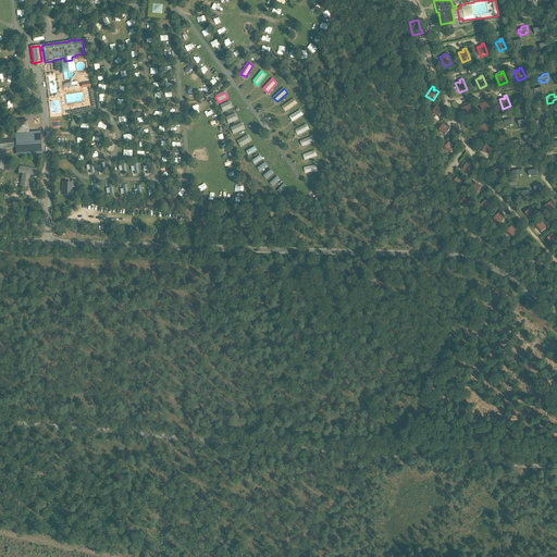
[(286,111),(297,103),(294,99),(283,107),(286,111)]
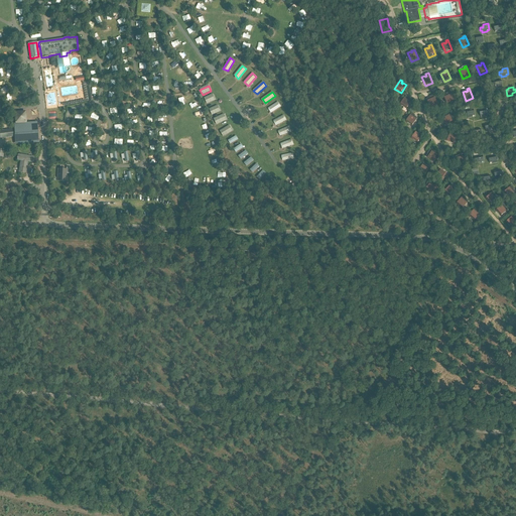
[(446,95),(443,96),(447,105),(454,102),(449,92),(447,93),(448,95),(446,95)]
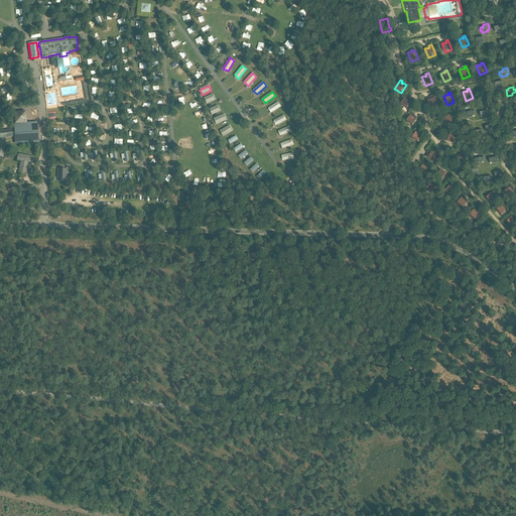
[(205,98),(207,104),(215,101),(213,95),(205,98)]
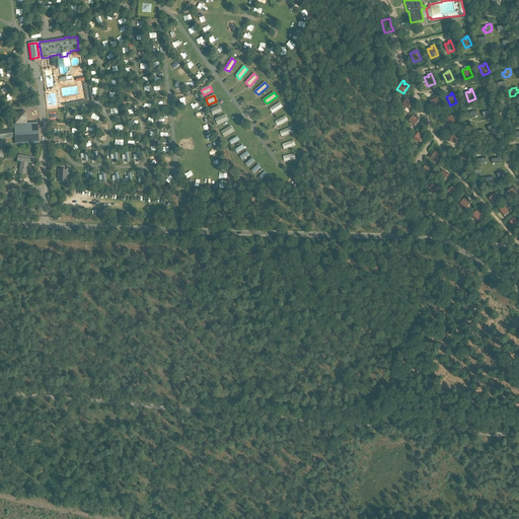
[(432,98),(429,99),(433,108),(440,105),(436,95),(434,96),(434,98),(433,99),(432,98)]
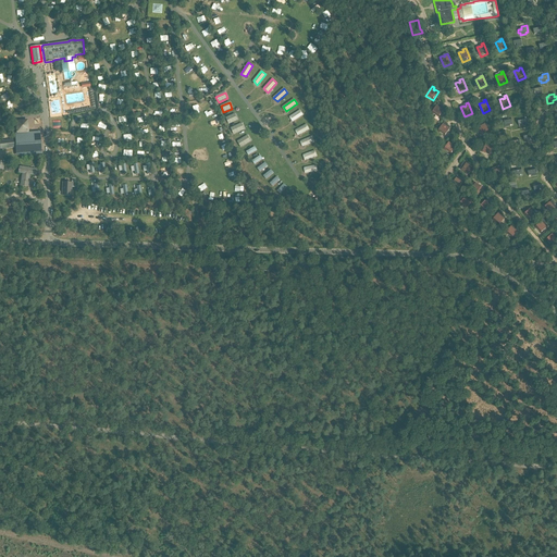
[(437,103),(432,113),(438,118),(444,109),(441,107),(441,108),(438,107),(440,104),(437,103)]
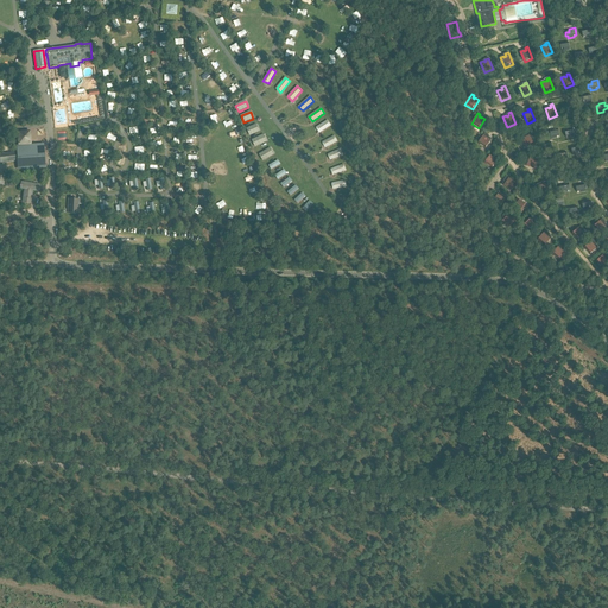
[(328,120),(316,128),(320,133),(331,126),(328,120)]
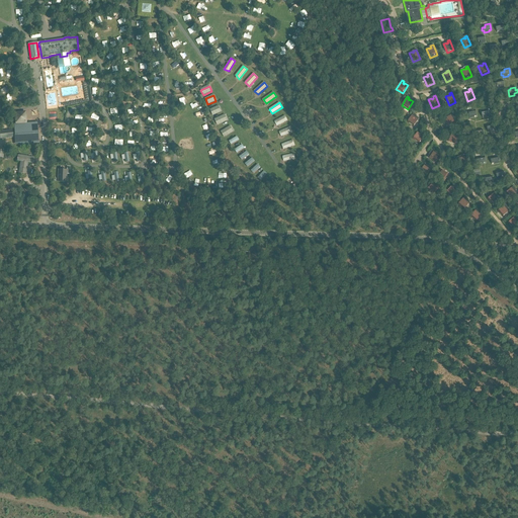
[(210,110),(213,115),(221,112),(219,106),(210,110)]
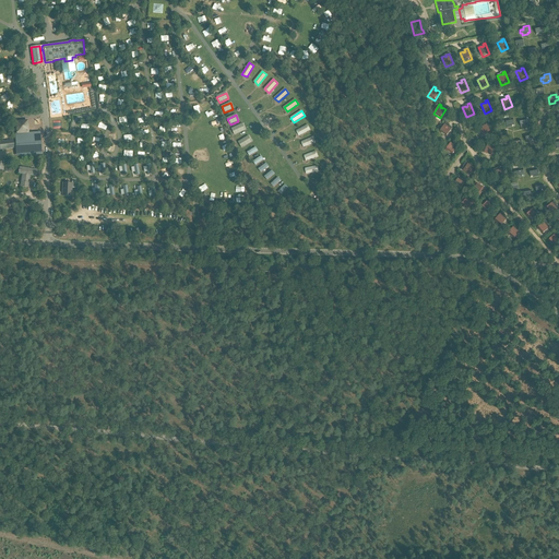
[(445,122),(440,132),(447,137),(452,128),(449,126),(449,127),(447,126),(448,123),(445,122)]
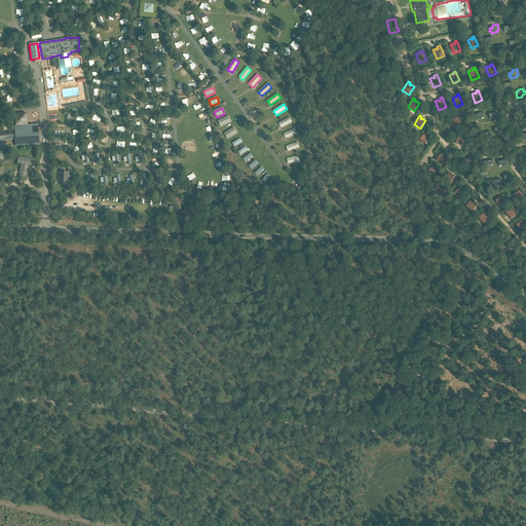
[(453,117),(450,119),(454,127),(461,124),(456,115),(454,116),(455,117),(453,118),(453,117)]
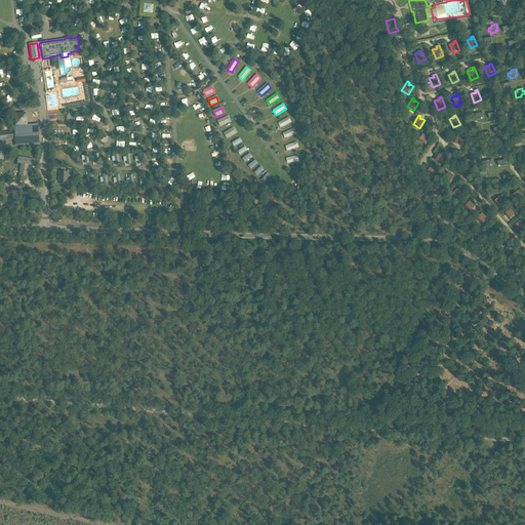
[(217,121),(220,127),(230,123),(228,117),(217,121)]
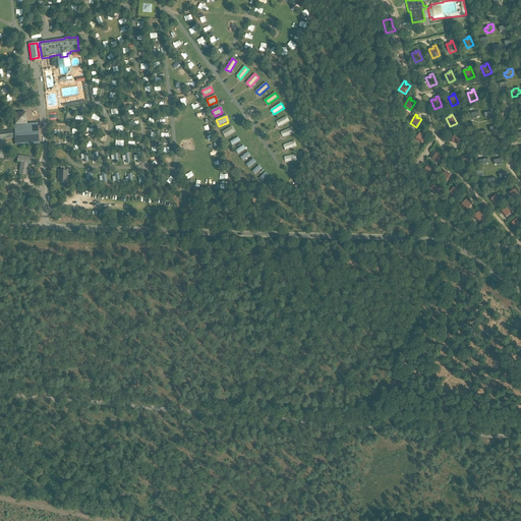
[(279,127),(289,121),(286,116),(276,122),(279,127)]
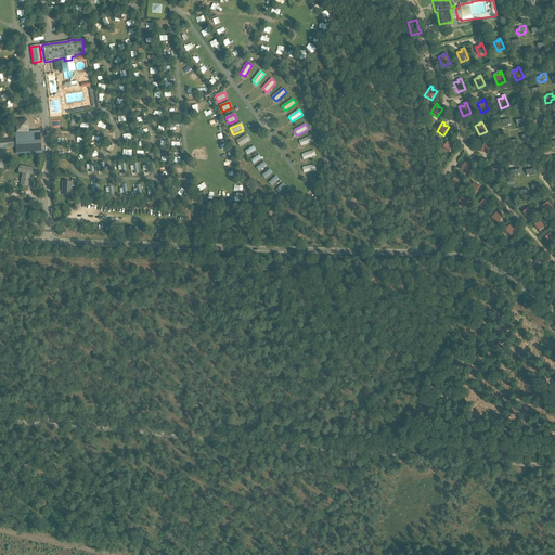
[(15,147),(16,155),(41,154),(40,131),(15,132),(15,139),(0,139),(0,144),(0,149),(15,147)]
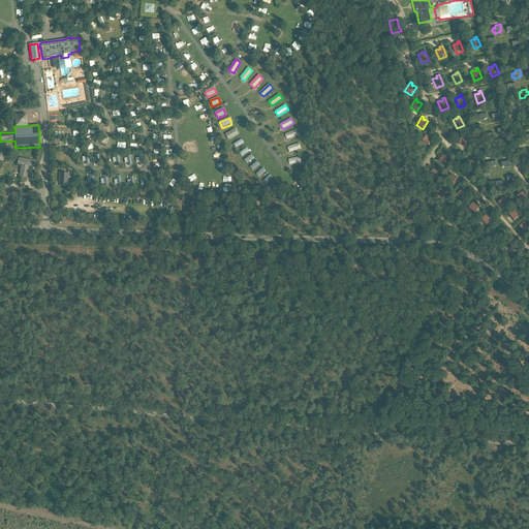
[(499,128),(497,129),(498,135),(503,134),(503,131),(506,131),(506,128),(504,128),(504,126),(499,127),(499,128)]
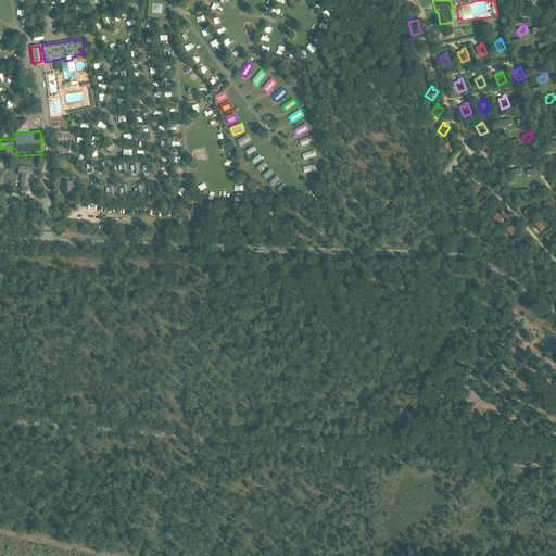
[(247,136),(236,142),(240,149),(251,142),(247,136)]
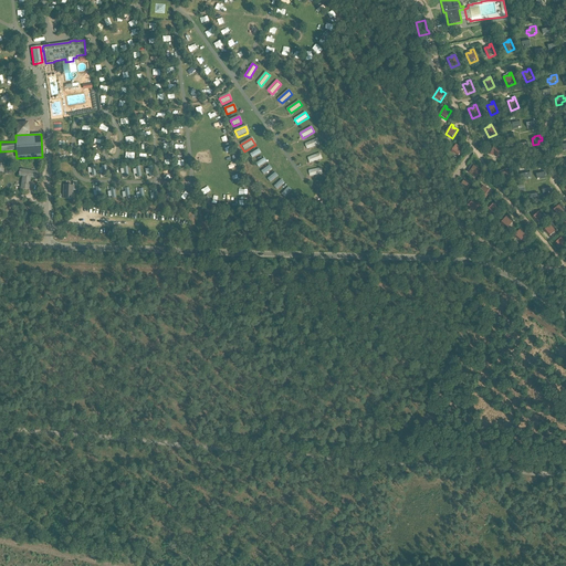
[(307,149),(320,145),(317,138),(305,144),(307,149)]
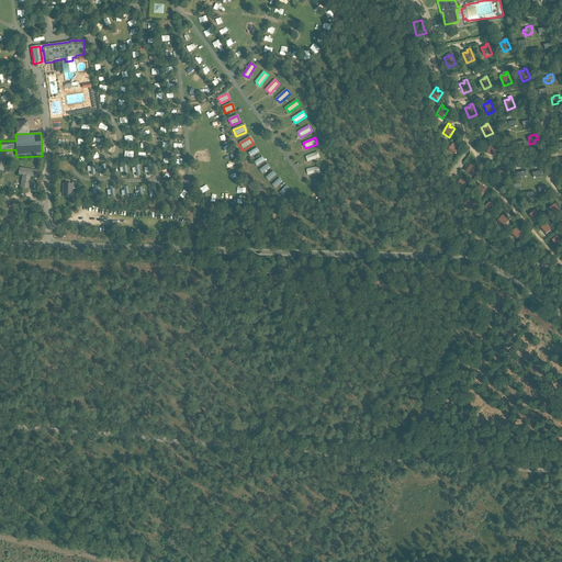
[(517,142),(515,143),(516,149),(521,148),(521,145),(525,145),(525,142),(523,142),(523,139),(517,141),(517,142)]
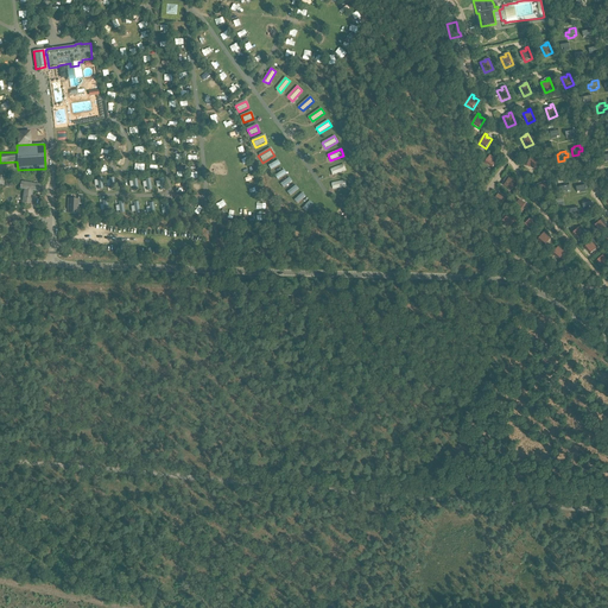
[(492,153),(485,163),(492,169),(499,159),(495,157),(494,158),(493,157),(494,154),(492,153)]
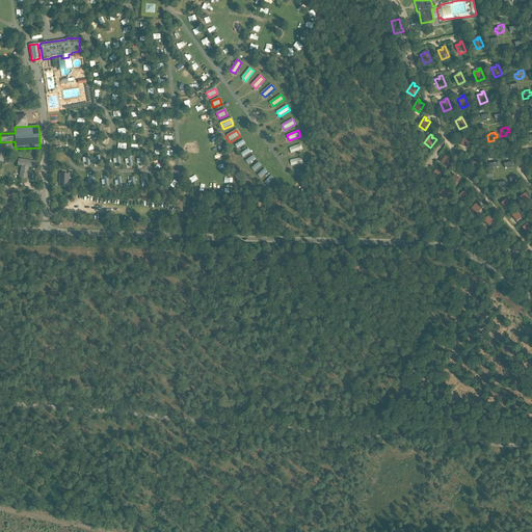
[(460,141),(458,144),(468,149),(471,141),(460,137),(459,139),(461,140),(461,142),(460,141)]
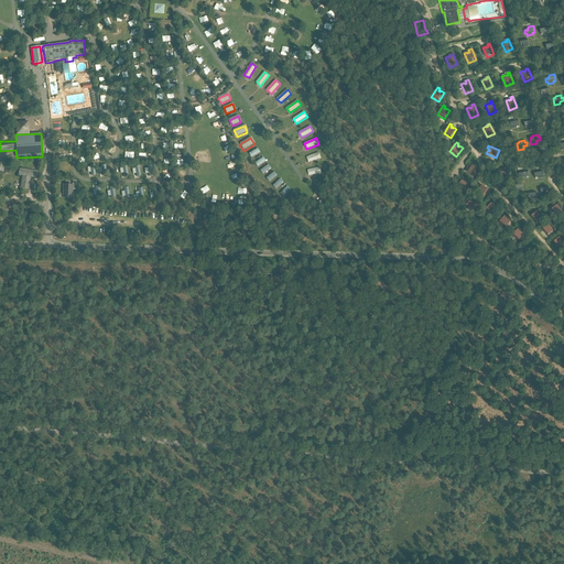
[(258,153),(261,152),(258,148),(249,153),(251,158),(258,153)]
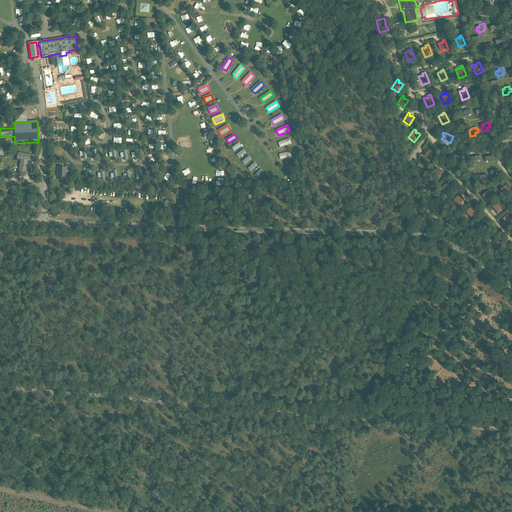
[(280,148),(291,144),(289,138),(278,142),(280,148)]
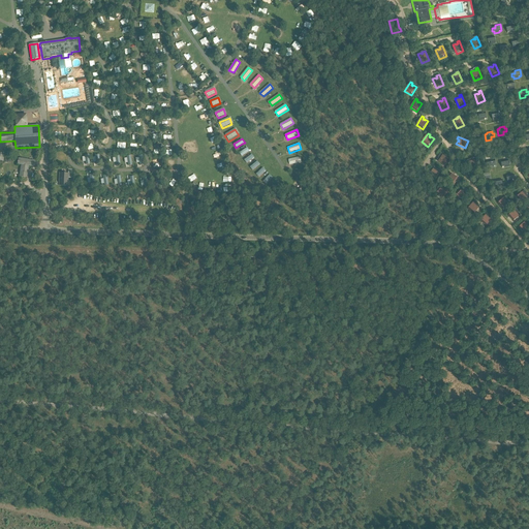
[(248,152),(250,151),(247,147),(239,153),(242,156),(248,152)]
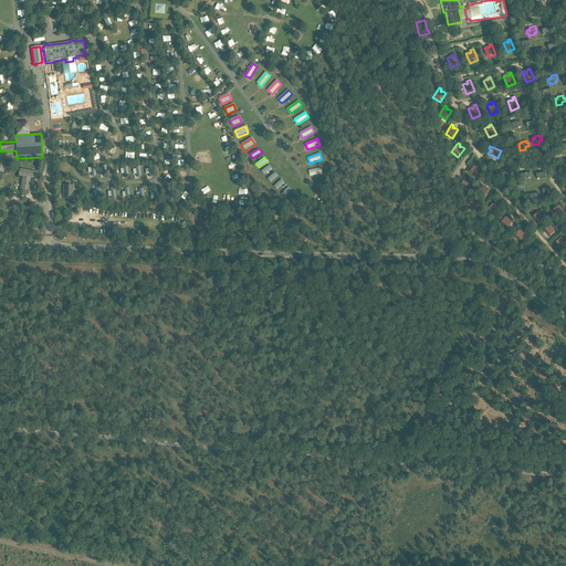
[(270,170),(273,168),(270,165),(261,171),(264,175),(270,170)]
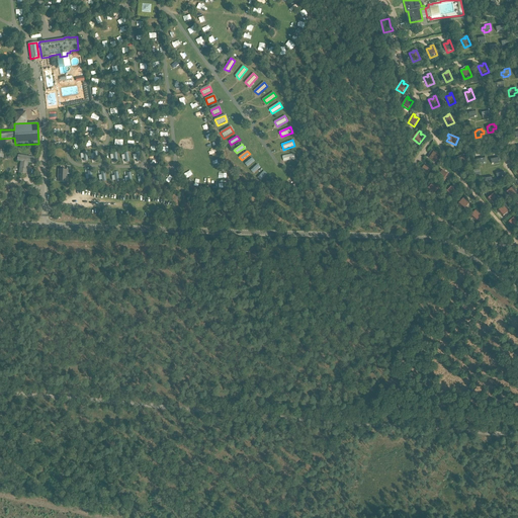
[(429,155),(428,157),(435,163),(440,157),(431,151),(430,153),(431,154),(430,155),(429,155)]
